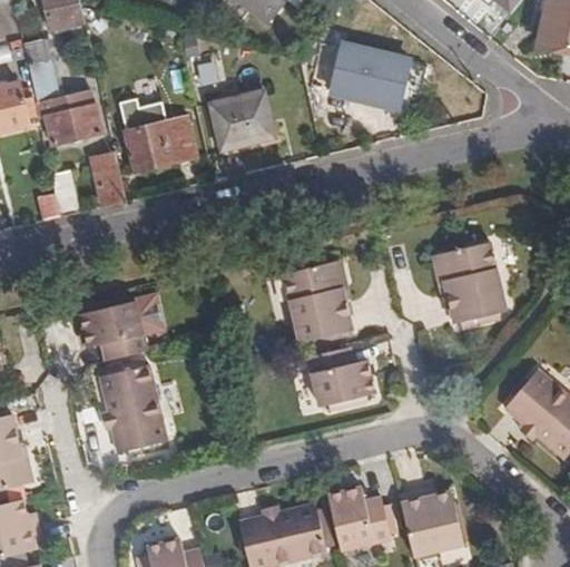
[(85,10),(85,9),(82,0),(46,0),(53,30),(88,22),(85,10)]
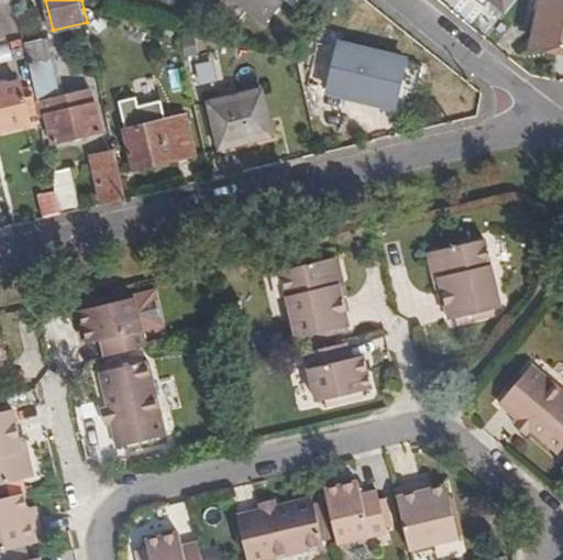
[(562,48),(562,0),(545,0),(536,41),(562,48)]
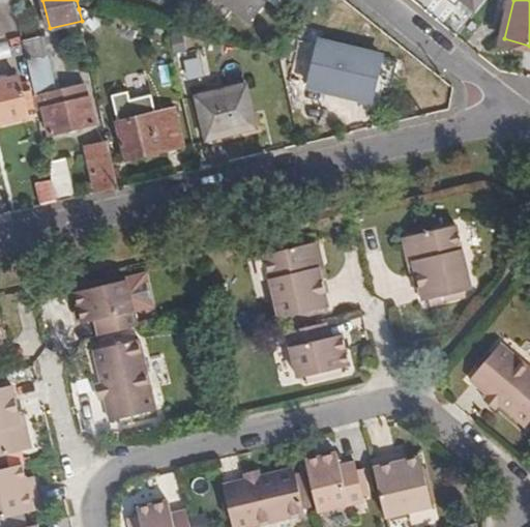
[(310,83),(319,46),(322,31),(308,29),(296,80),(310,83)]
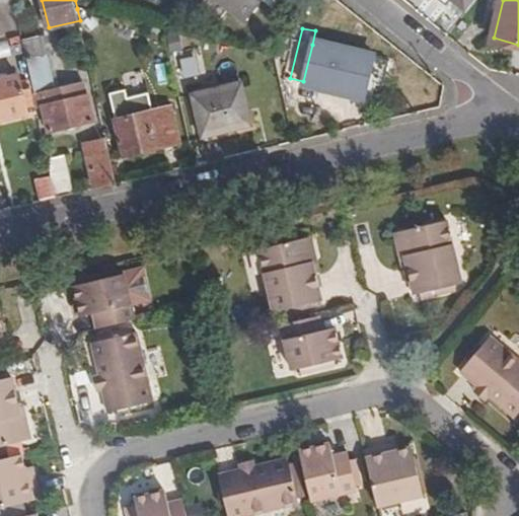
[(22,43),(39,108),(44,107),(50,133),(93,124),(84,86),(56,92),(49,59),(46,59),(42,39),(22,43)]
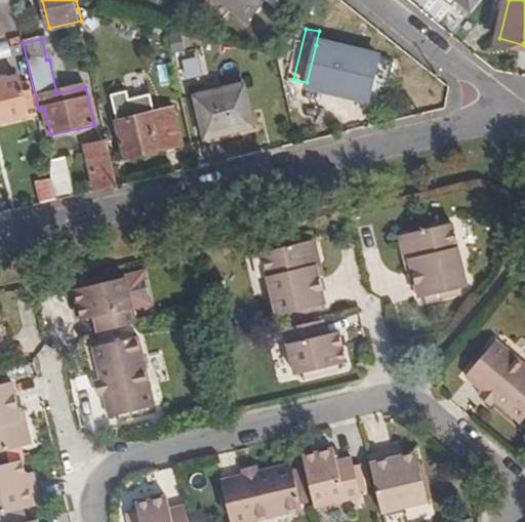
[(316,45),(307,82),(306,83),(368,97),(372,83),(377,62),(348,55),(349,53),(316,45)]
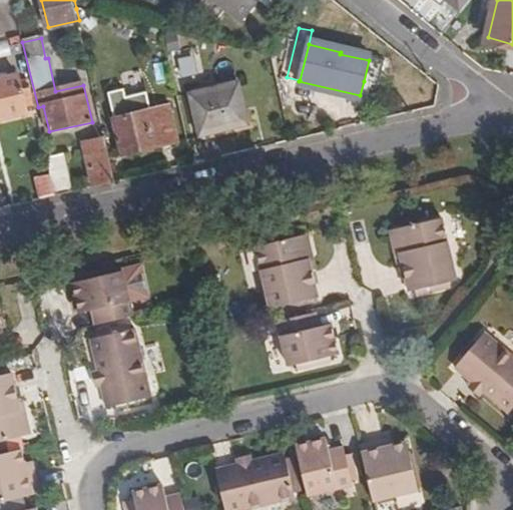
[(369,60),(364,81),(378,84),(383,63),(369,60)]
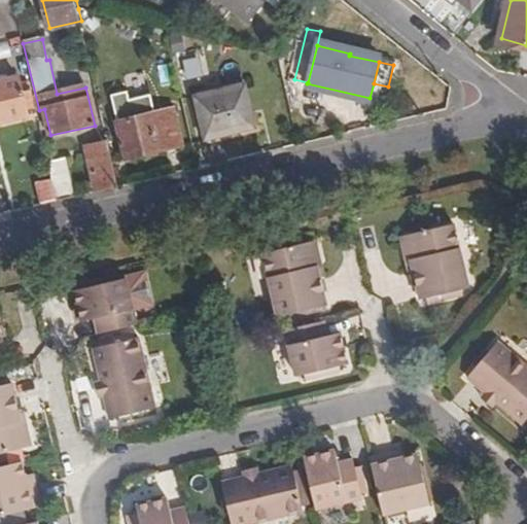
[(0,123),(26,117),(19,77),(0,81),(0,123)]
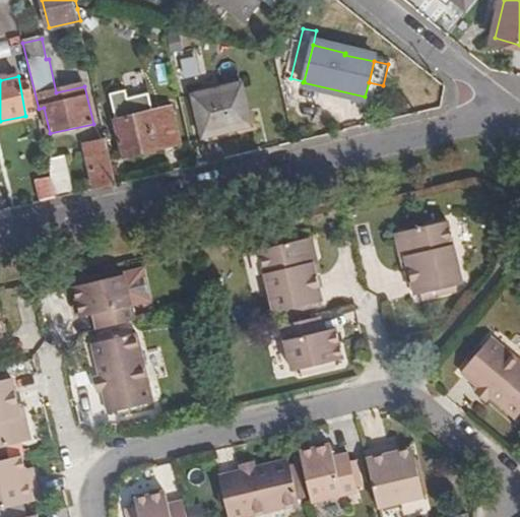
[(242,84),(192,97),(202,140),(251,128),(242,84)]
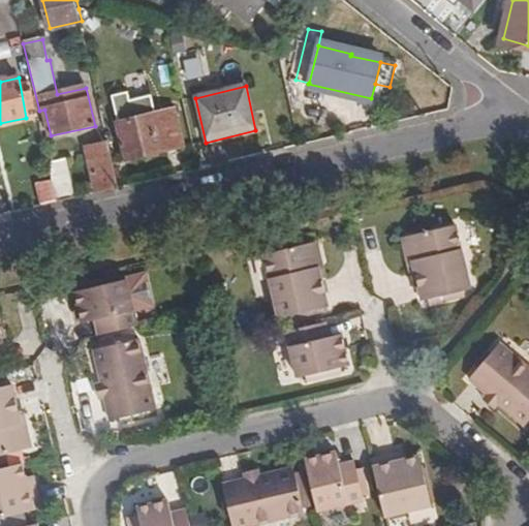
[(172,111),(120,123),(127,160),(181,148),(172,111)]
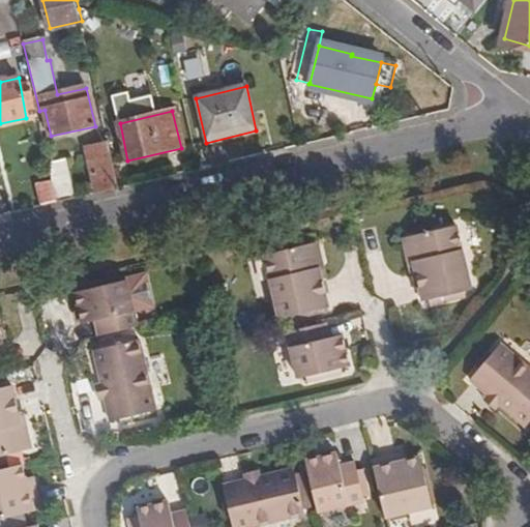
[(118,189),(108,141),(86,146),(97,195),(118,189)]
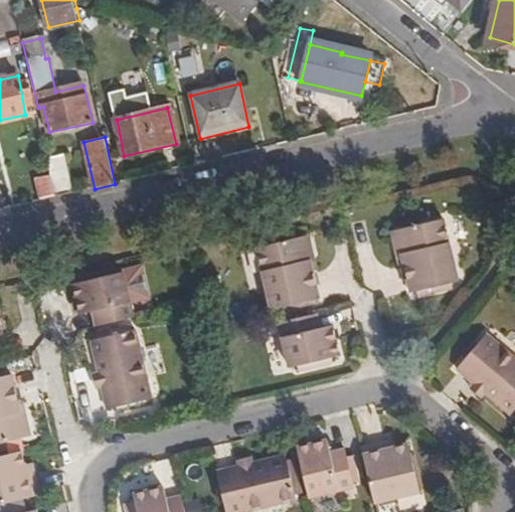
[(63,156),(47,160),(50,174),(56,198),(73,194),(63,156)]
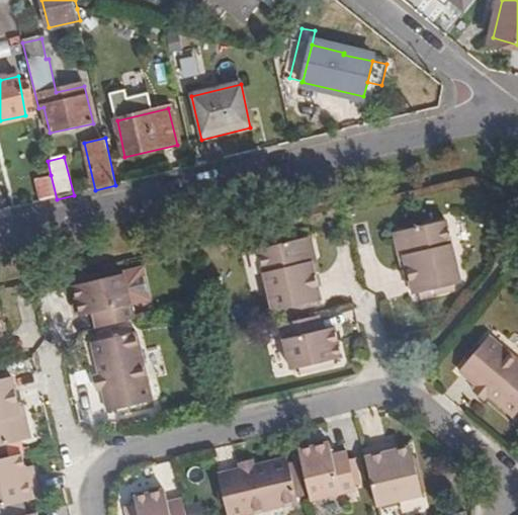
[(36,179),(41,203),(57,199),(51,175),(36,179)]
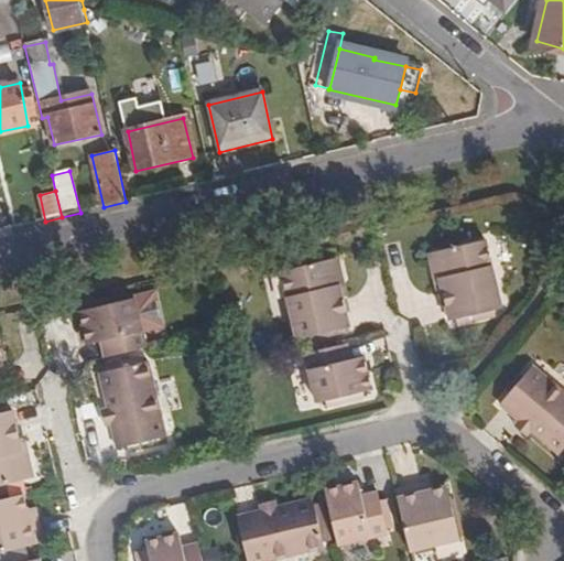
[(427,257),(431,271),(438,276),(442,289),(448,317),(499,305),(483,237),(432,250),(427,257)]
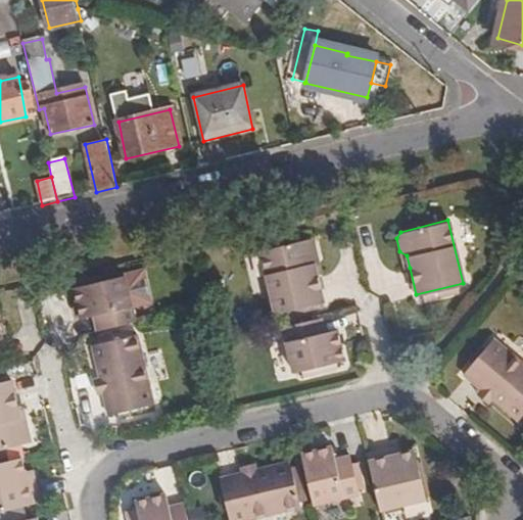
[(315,262),(320,256),(317,244),(310,240),(259,251),(276,315),(325,302),(318,274),(315,262)]
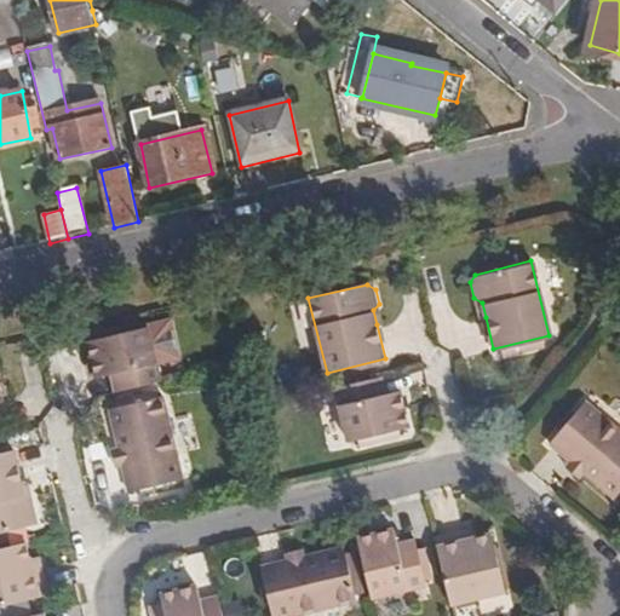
[(482,303),(474,298),(478,320),(486,317),(482,303)]
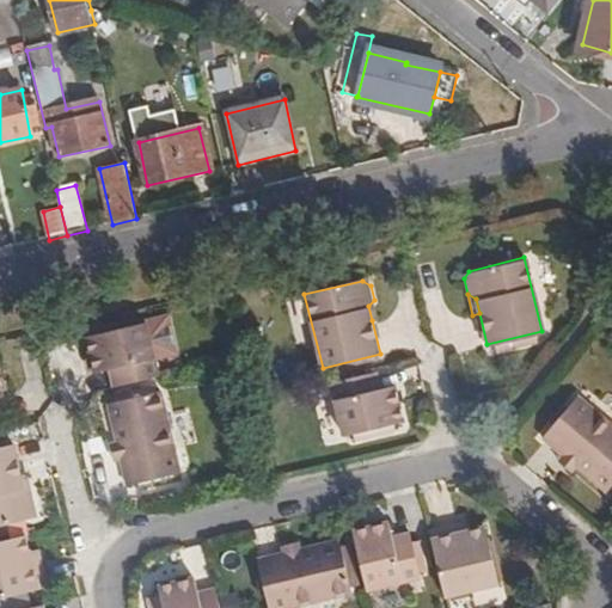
[(379,319),(374,300),(368,306),(372,320),(379,319)]
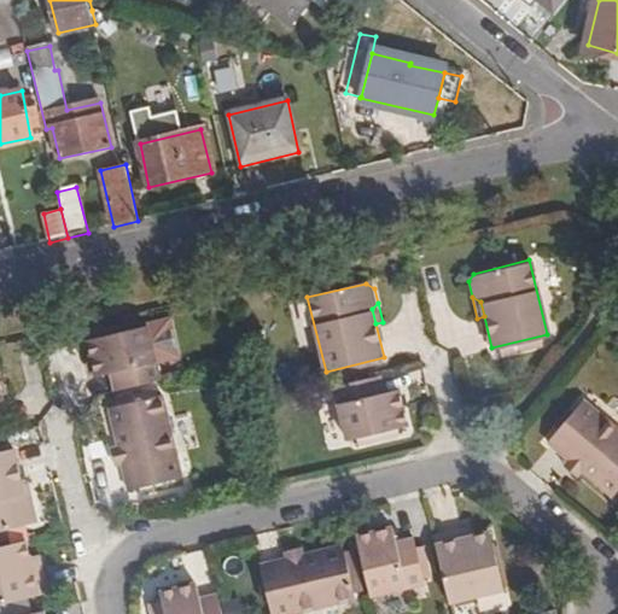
[(110,373),(114,391),(158,380),(145,326),(85,340),(94,378),(110,373)]
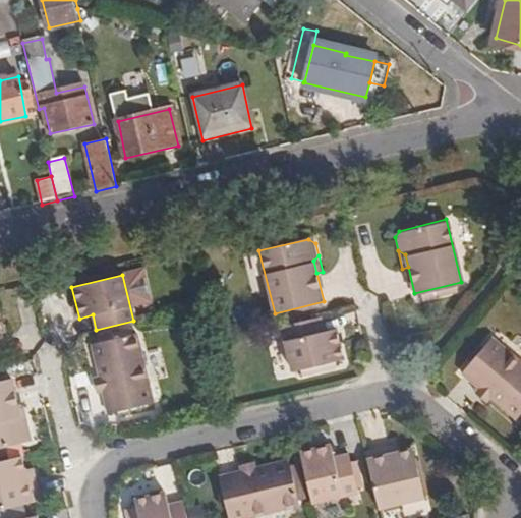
[(317,317),(284,325),(296,371),(346,359),(338,327),(321,331),(317,317)]
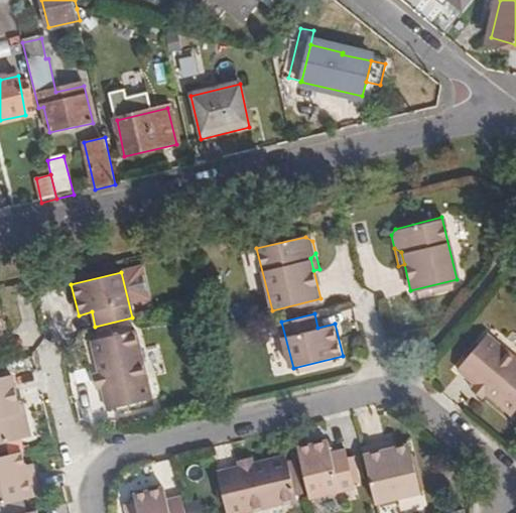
[(98,374),(101,384),(107,410),(150,400),(135,331),(91,341),(98,374)]
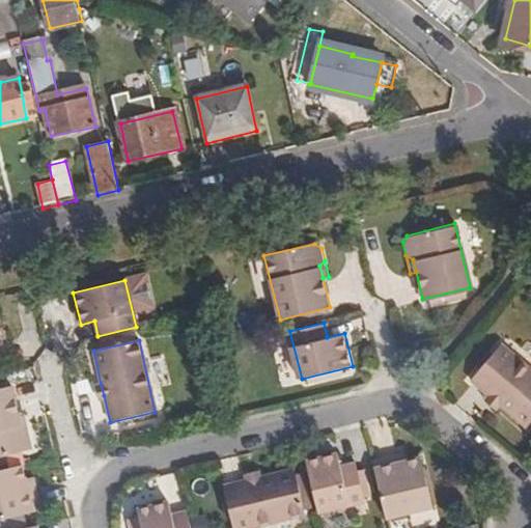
[(497,405),(505,412),(525,428),(530,420),(530,368),(501,343),(469,381),(497,405)]
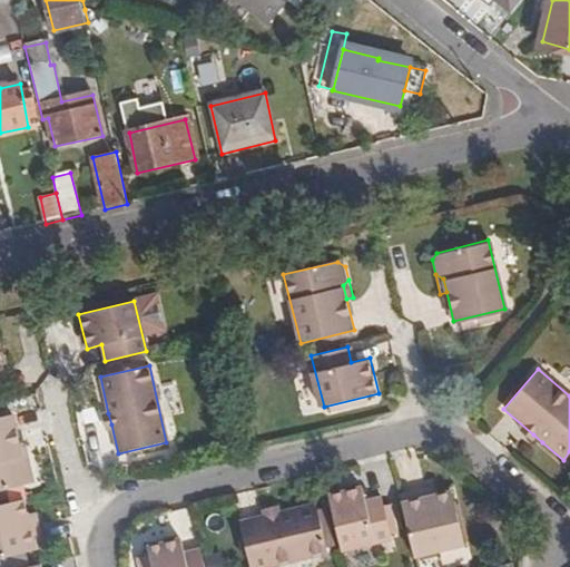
[(32,476),(29,461),(20,455),(19,448),(10,413),(0,416),(0,490),(26,485),(32,476)]
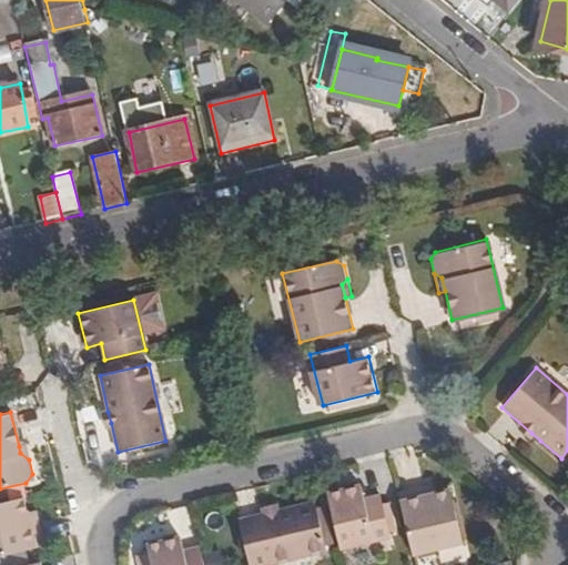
[(537,444),(540,441),(531,433),(528,436),(537,444)]
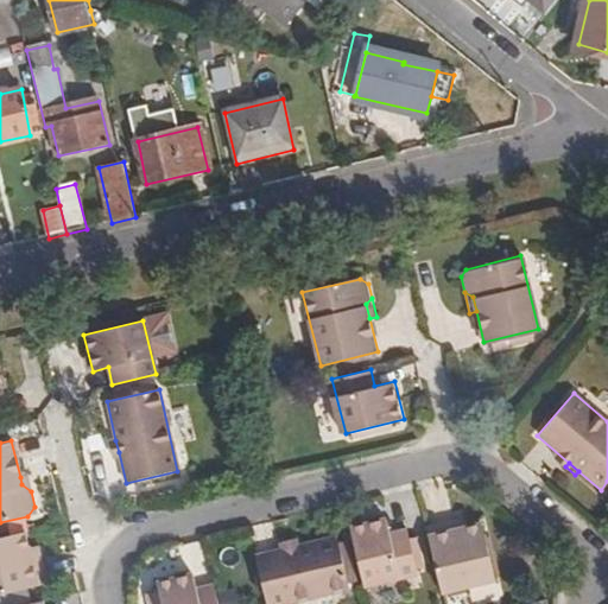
[(27,476),(20,477),(21,484),(31,491),(27,476)]
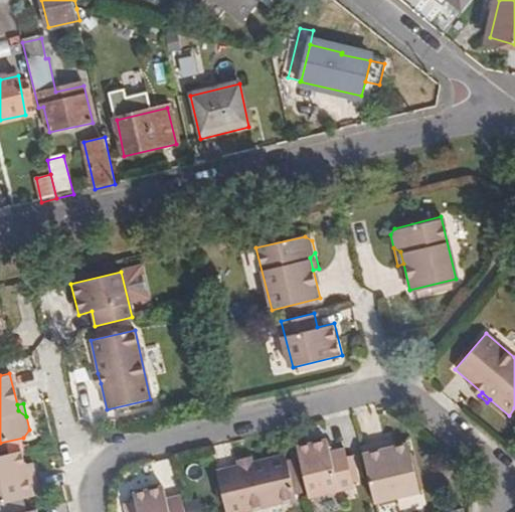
[(391,440),(384,442),(385,449),(393,447),(391,440)]
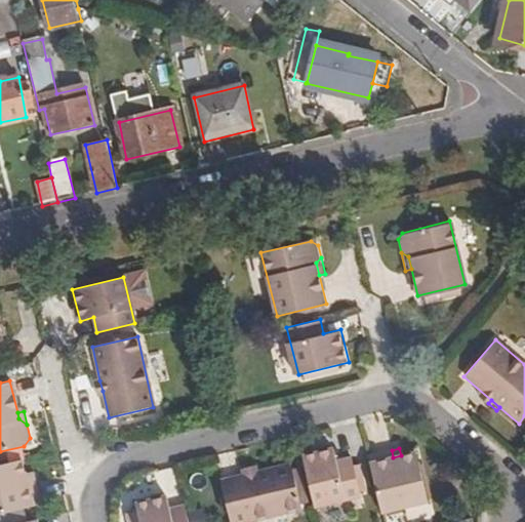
[(301,457),(314,509),(359,497),(358,493),(365,491),(361,476),(354,477),(351,460),(335,464),(332,450),(301,457)]
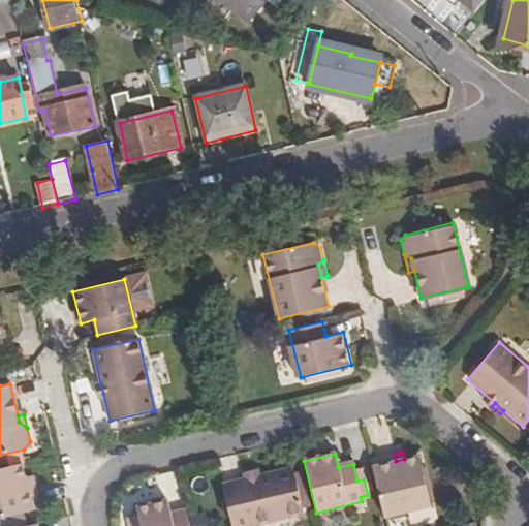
[(370,459),(384,518),(431,505),(418,455),(404,459),(396,461),(395,454),(370,459)]
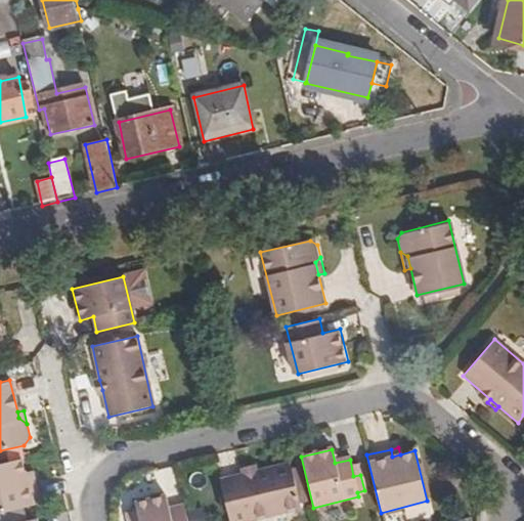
[(19,460),(0,464),(0,512),(37,504),(31,479),(24,481),(23,474),(19,460)]
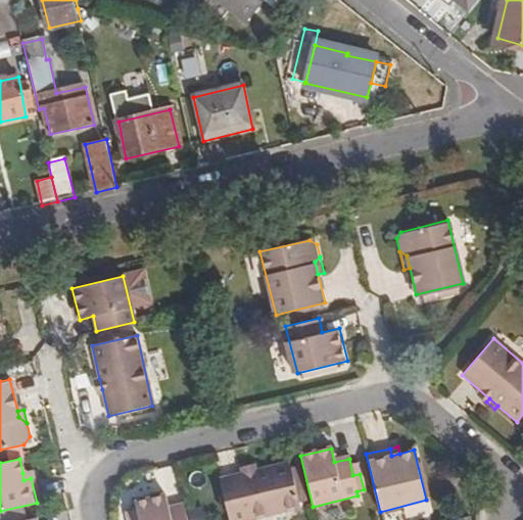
[(255,469),(243,472),(218,478),(227,519),(270,519),(299,513),(288,462),(255,469)]
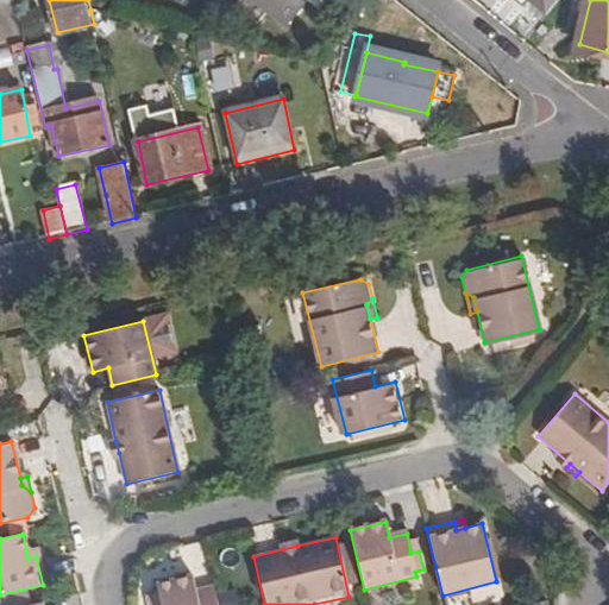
[(416,541),(409,543),(410,553),(419,552),(416,541)]
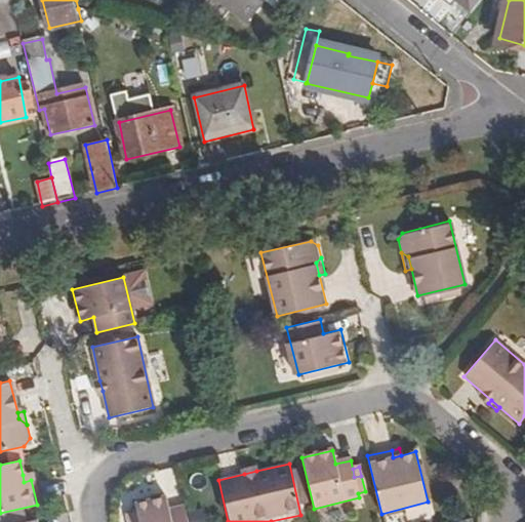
[(187,521),(184,507),(167,510),(163,491),(132,499),(134,507),(124,509),(126,521),(187,521)]
